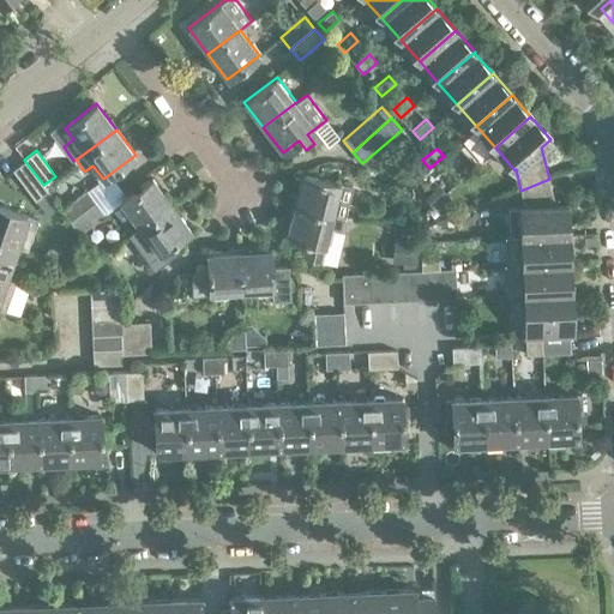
[(36,202),(48,192),(26,163),(14,173),(36,202)]
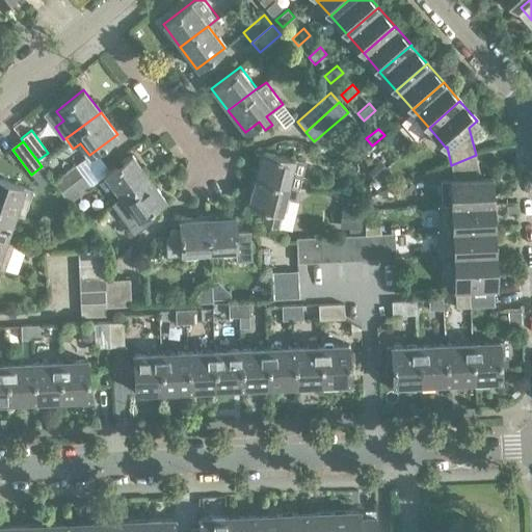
[(298,188),(301,176),(292,174),(295,159),(261,151),(254,178),(298,188)]
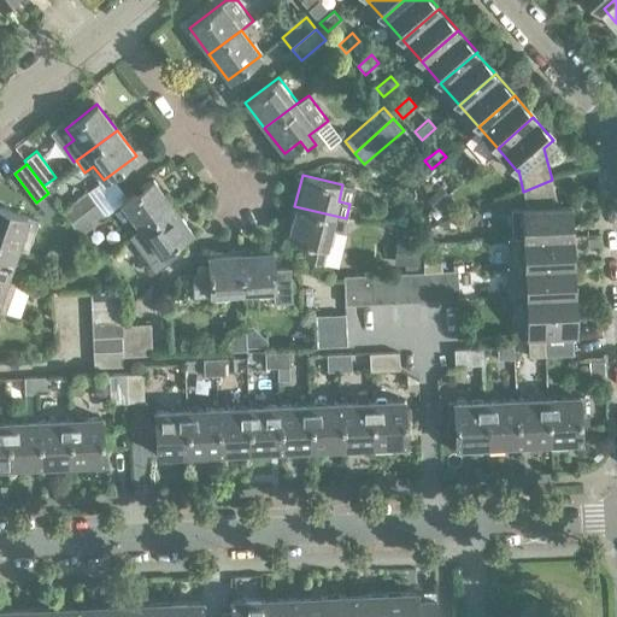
[(153,178),(119,203),(139,229),(172,205),(153,178)]
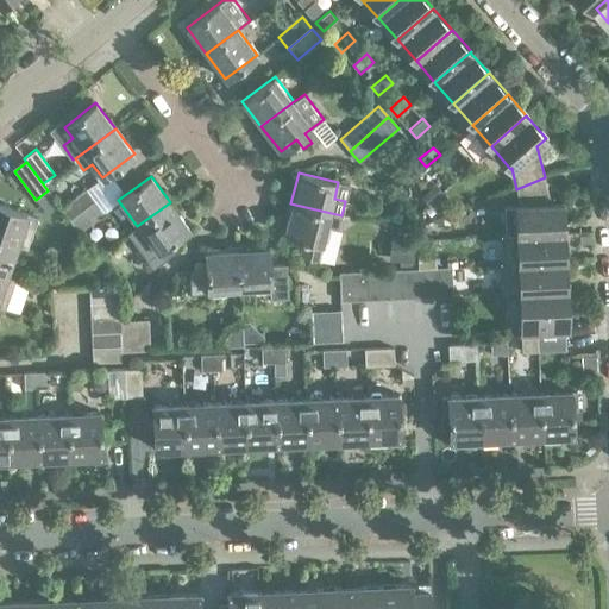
[(551,205),(545,177),(516,189),(520,206),(504,207),(506,236),(518,236),(518,237),(564,234),(563,233),(564,233),(563,203),(551,205)]
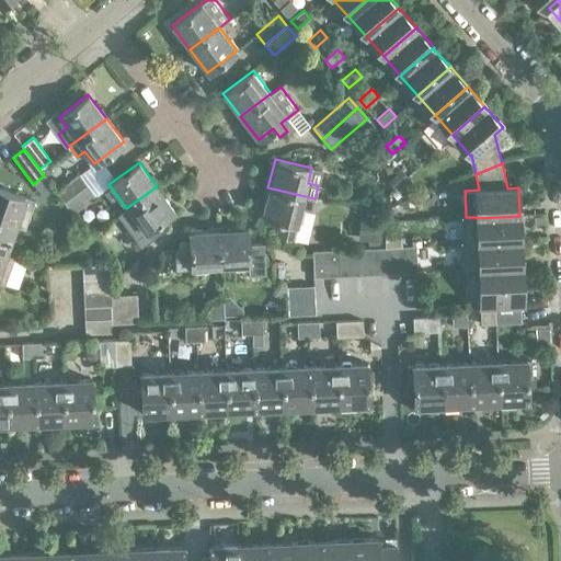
[(408,176),(400,169),(388,180),(395,187),(408,176)]
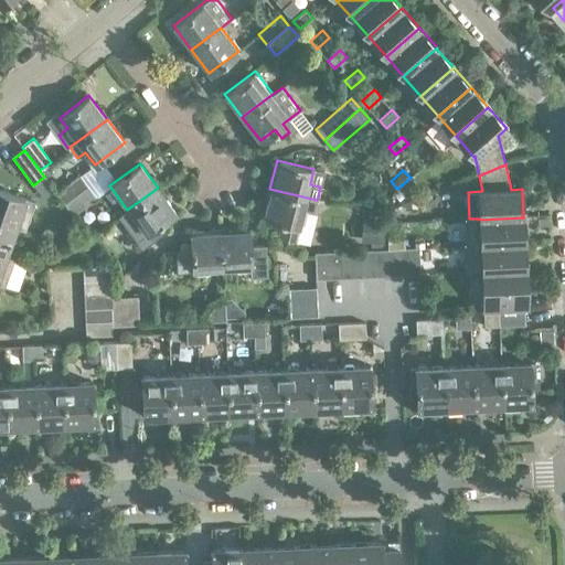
[(55,193),(64,204),(88,187),(80,174),(55,193)]
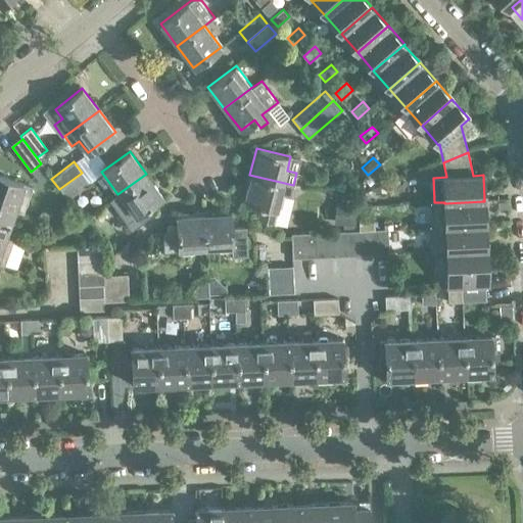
[(42,165),(35,170),(41,179),(47,173),(42,165)]
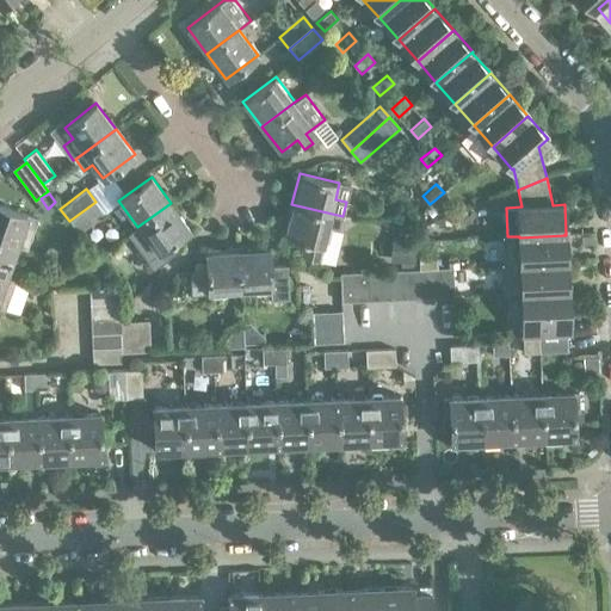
[(69,221),(79,233),(105,214),(96,202),(69,221)]
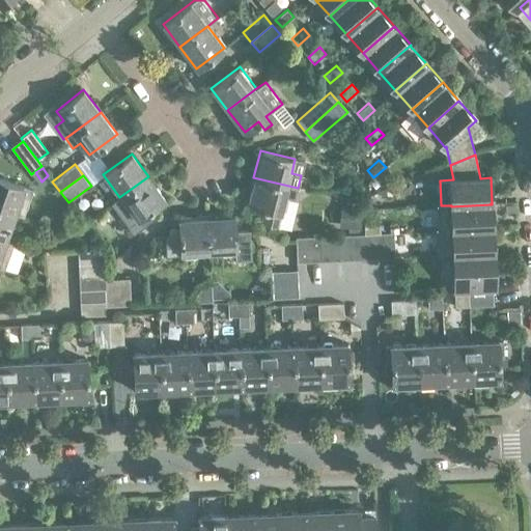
[(150,210),(165,198),(148,176),(119,197),(111,203),(118,213),(127,206),(128,208),(126,210),(133,219),(126,223),(133,232),(156,217),(150,210)]
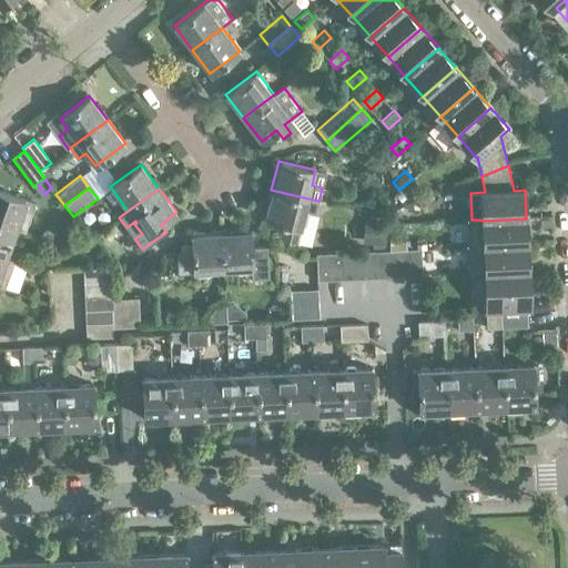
[(24,232),(34,202),(0,190),(0,223),(13,227),(24,232)]
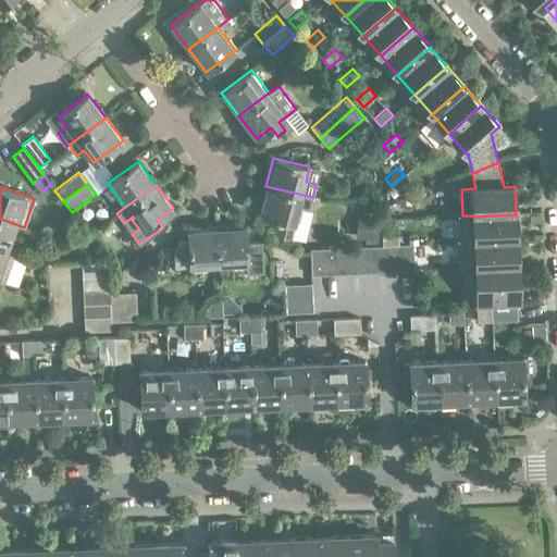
[(309,210),(312,197),(265,186),(259,214),(276,219),(273,234),(292,238),(299,207),(309,210)]
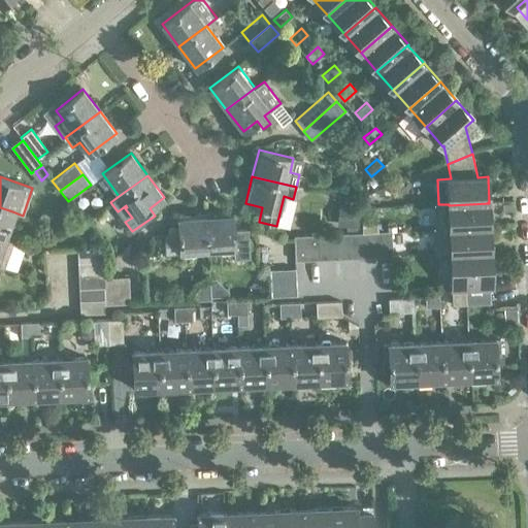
[(68,201),(60,191),(52,180),(44,186),(61,207),(68,201)]
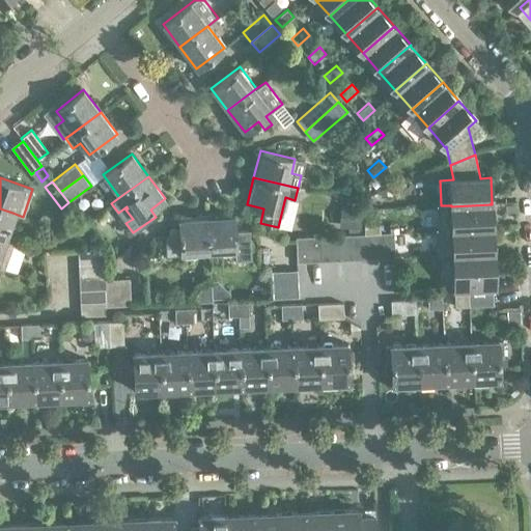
[(451,230),(493,229),(492,223),(492,204),(451,206),(452,229),(451,229),(451,230)]
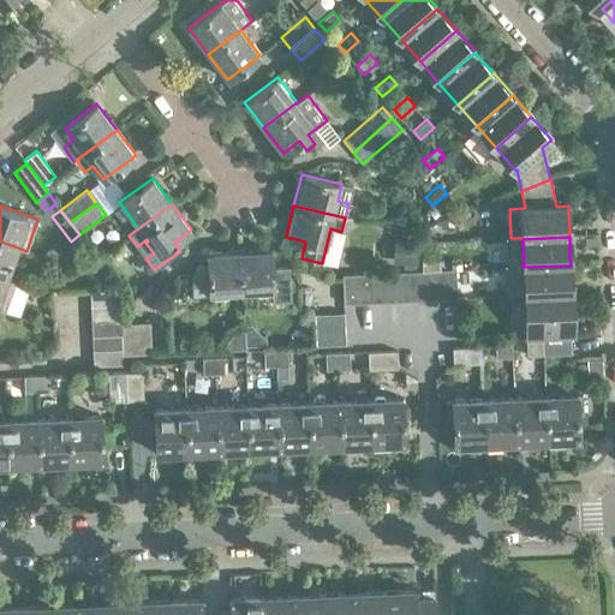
[(419,242),(395,239),(393,263),(417,266),(419,242)]
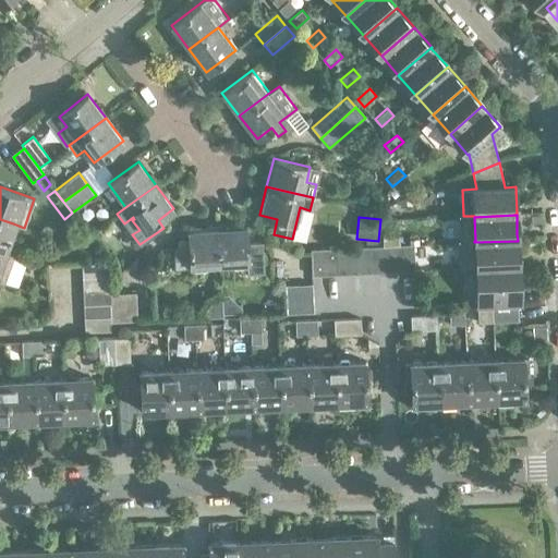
[(0,219),(0,250),(3,252),(13,223),(0,219)]
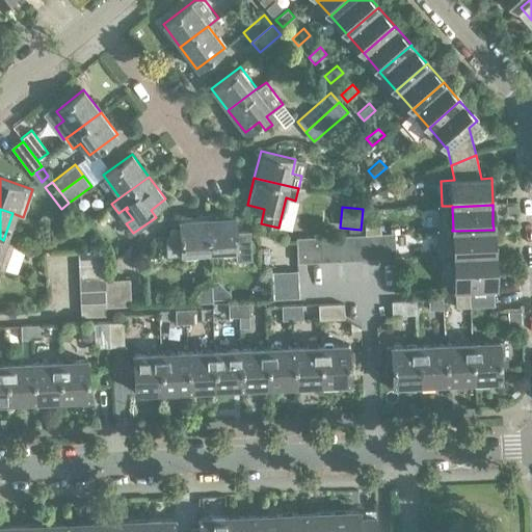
[(236,261),(251,259),(249,231),(236,232),(235,215),(207,217),(209,253),(235,251),(236,261)]
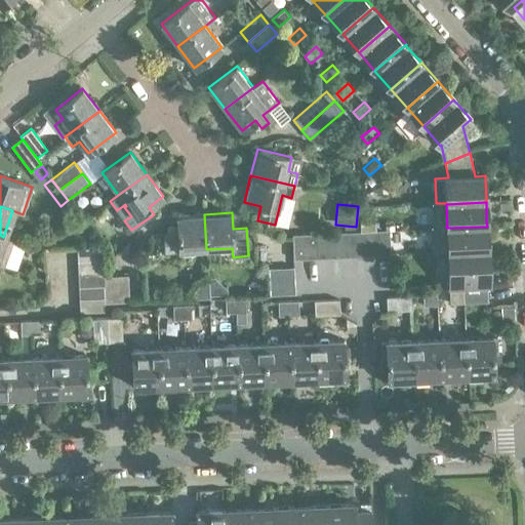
[(206,249),(204,214),(176,216),(177,233),(163,234),(164,252),(178,251),(206,249)]
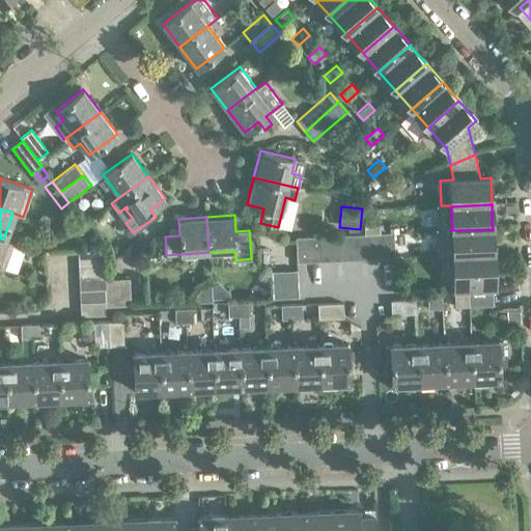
[(364,233),(368,233),(380,233),(380,223),(364,224),(364,233)]
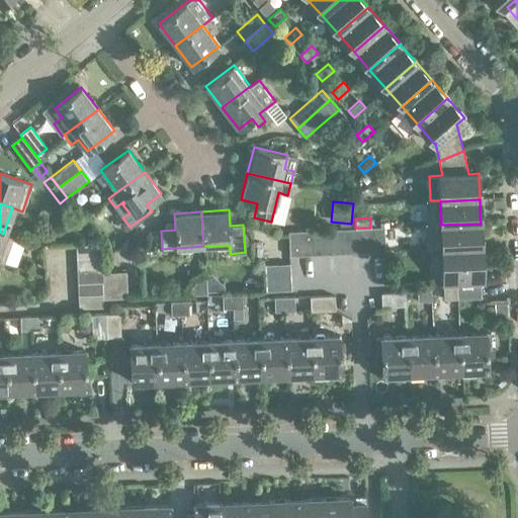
[(442,249),(482,247),(481,224),(440,225),(441,249),(442,249)]
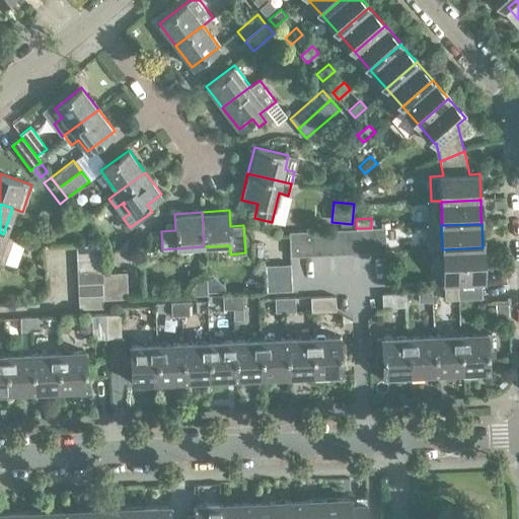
[(371,228),(373,252),(385,252),(385,236),(384,227),(371,228)]
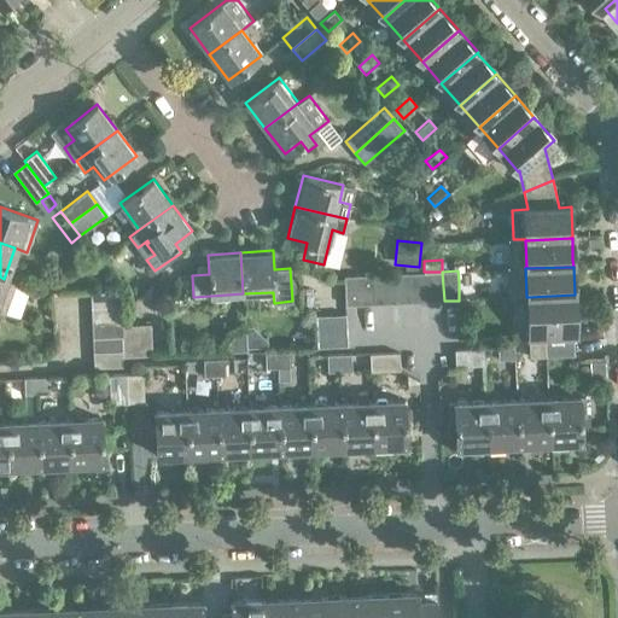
[(458,270),(459,281),(477,281),(476,270),(458,270)]
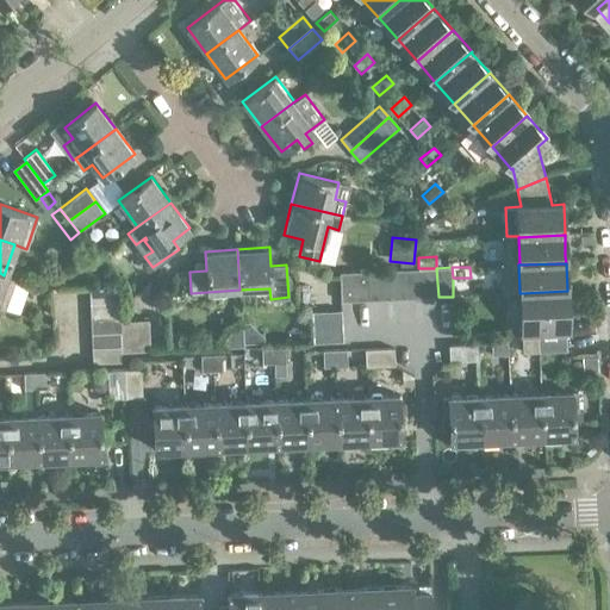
[(410,298),(424,298),(423,268),(418,268),(409,269),(410,298)]
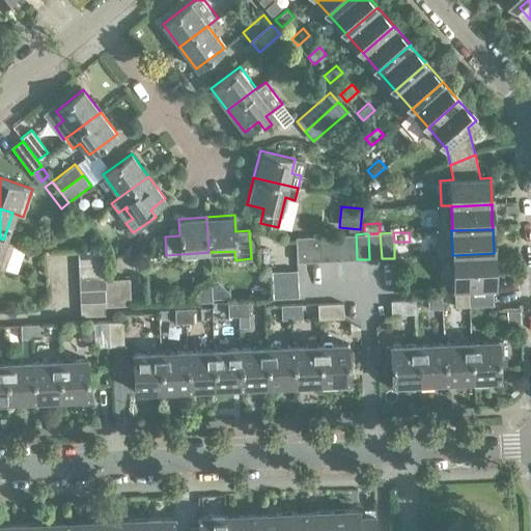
[(369,259),(382,258),(380,233),(368,233),(369,259)]
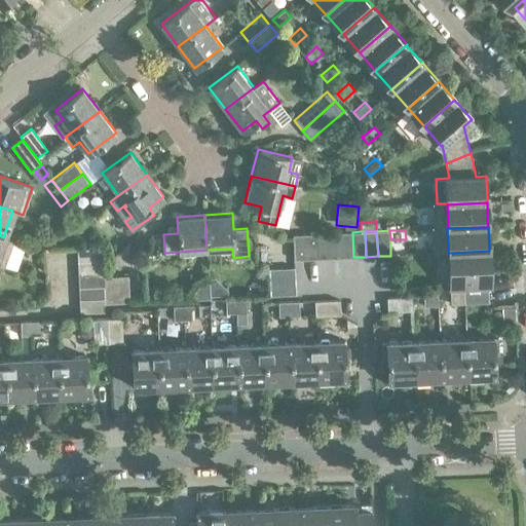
[(329,258),(342,258),(340,232),(328,233),(329,258)]
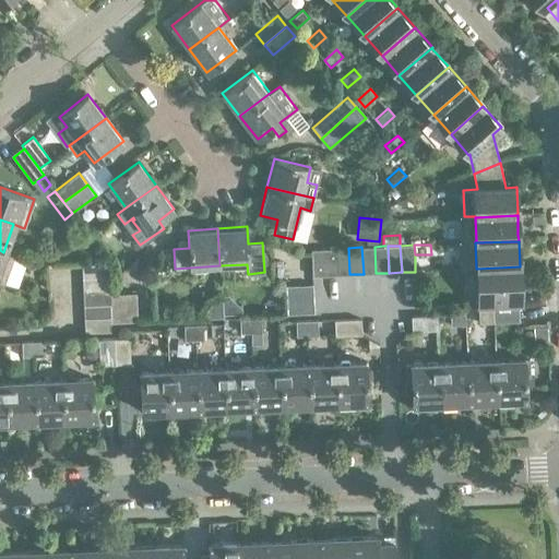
[(364,274),(376,273),(375,247),(361,247),(364,274)]
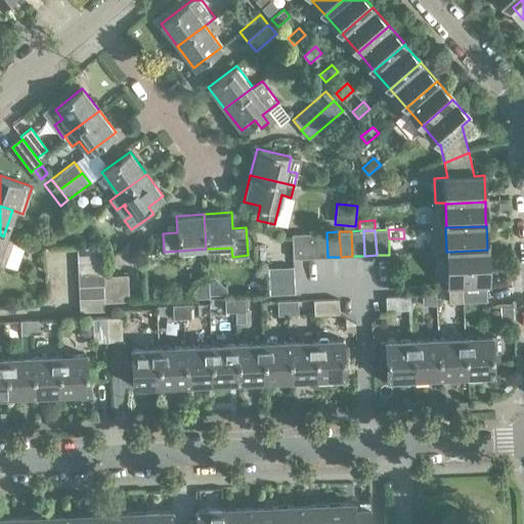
[(303,233),(305,258),(316,258),(315,232),(303,233)]
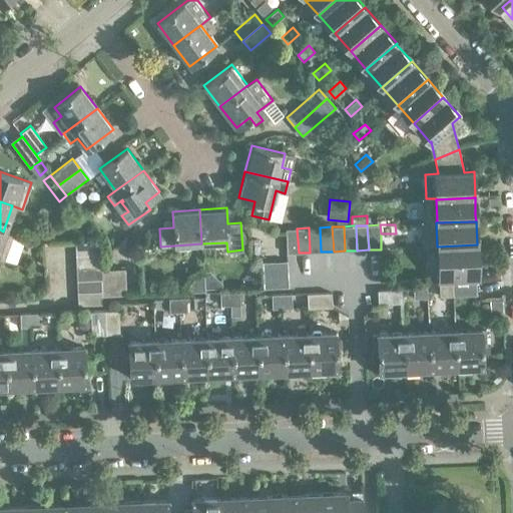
[(310,252),(321,251),(320,227),(309,227),(310,252)]
